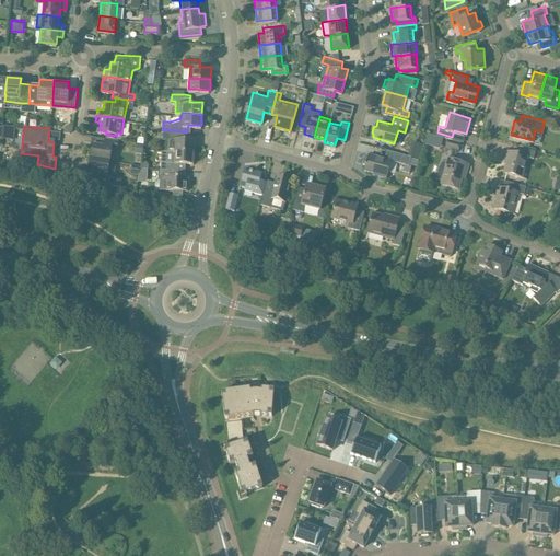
[(173,137),(173,149),(194,150),(195,138),(182,138),(182,131),(168,130),(167,137),(173,137)]
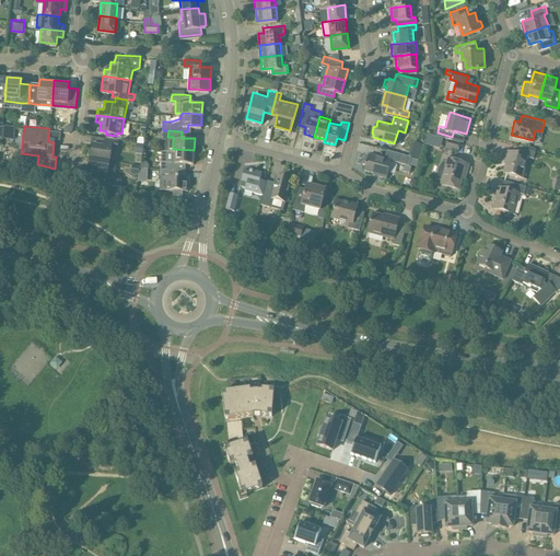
[(92,141),(91,155),(109,158),(112,145),(117,146),(118,139),(105,137),(104,143),(92,141)]
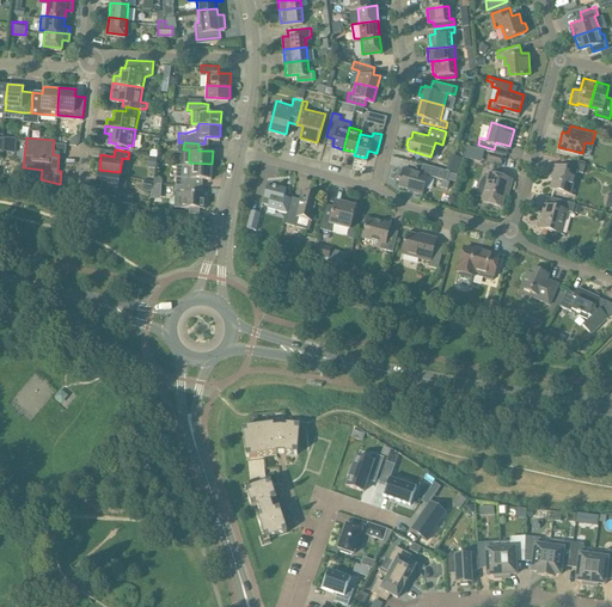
[(502,153),(489,149),(487,158),(501,161),(502,153)]
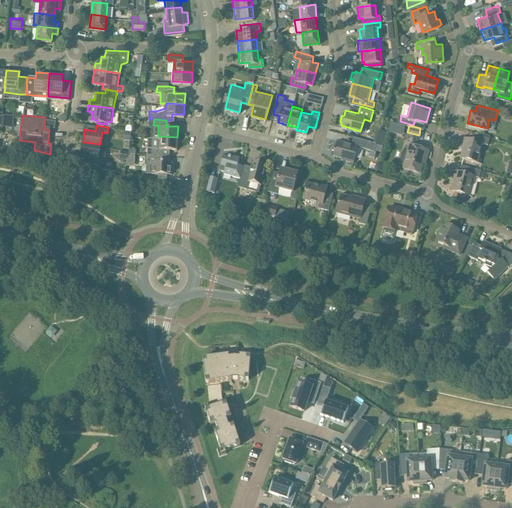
[(131,129),(124,128),(123,137),(130,138),(131,129)]
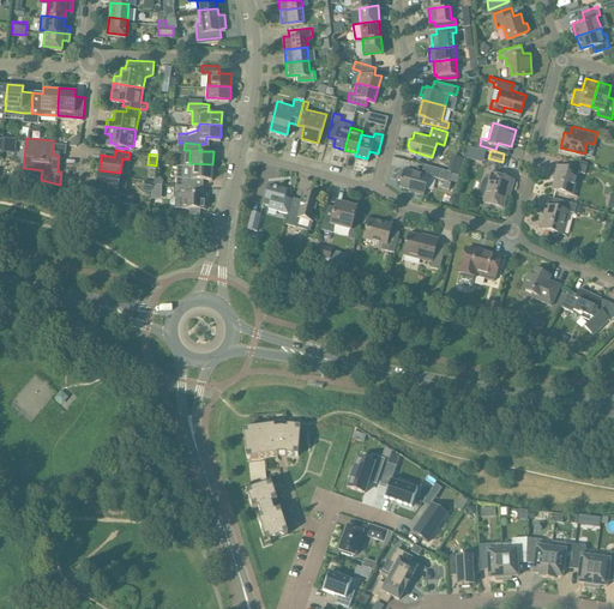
[(587,162),(572,158),(570,166),(555,162),(554,170),(557,172),(553,186),(571,191),(577,169),(584,170),(587,162)]
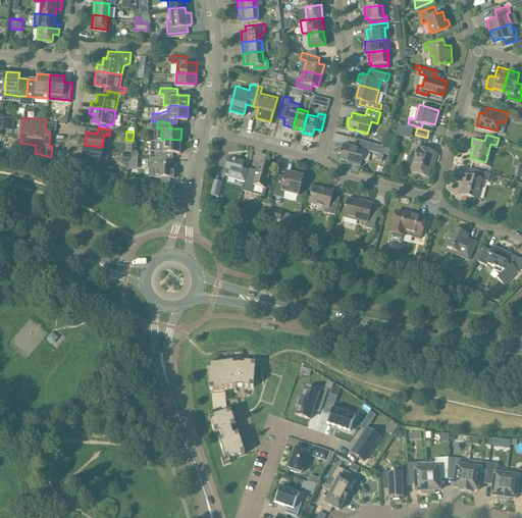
[(150,148),(150,155),(162,155),(163,149),(180,150),(180,140),(161,139),(151,138),(151,139),(152,139),(152,148),(150,148)]
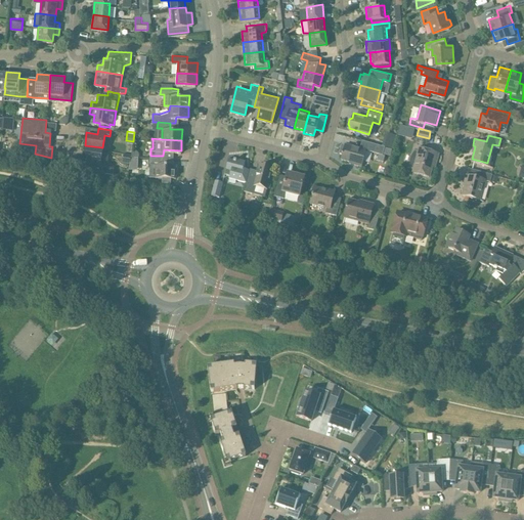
[(372,140),(368,148),(383,153),(385,144),(372,140)]
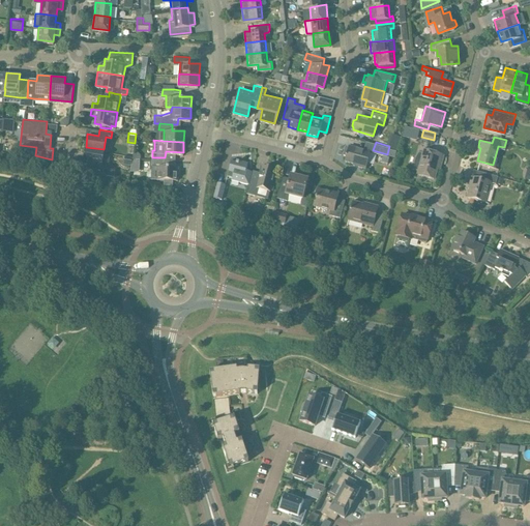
[(346,144),(344,152),(346,153),(347,153),(345,158),(358,163),(358,164),(365,166),(370,149),(364,148),(349,143),(349,144),(346,144)]
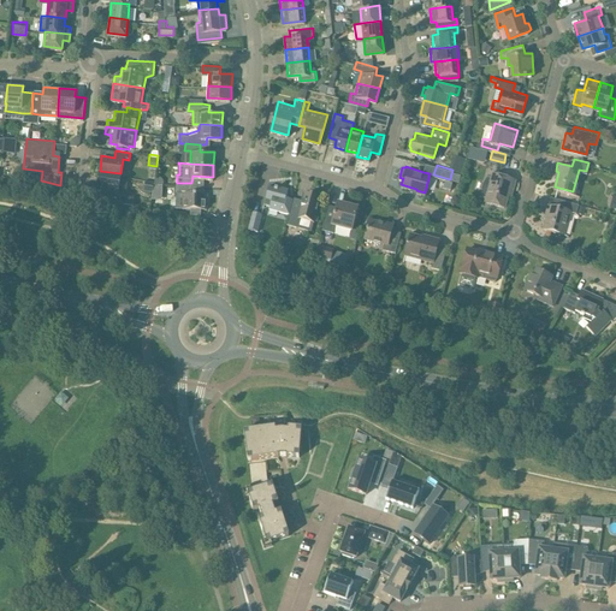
[(120,173),(100,171),(98,185),(102,185),(102,189),(108,190),(107,194),(101,193),(101,197),(123,201),(128,175),(120,173)]
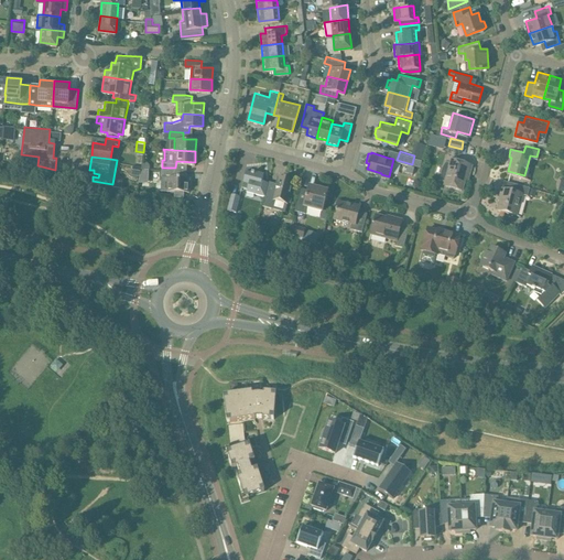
[(472,162),(451,157),(451,160),(447,159),(445,161),(443,164),(442,168),(442,170),(442,172),(442,175),(442,178),(446,179),(445,183),(463,187),(466,170),(469,171),(472,162)]
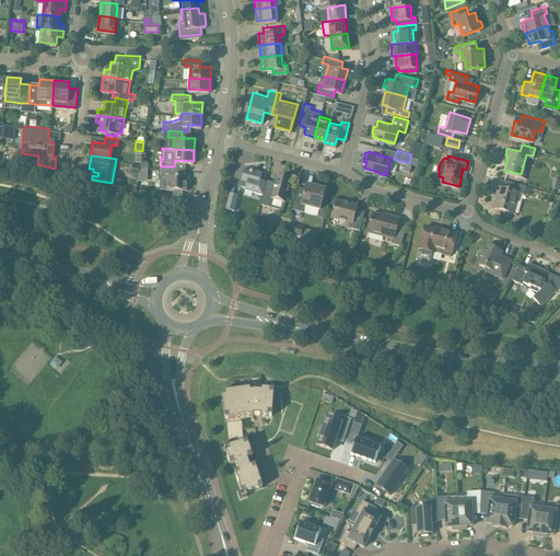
[(140,162),(132,161),(130,171),(139,172),(140,162)]
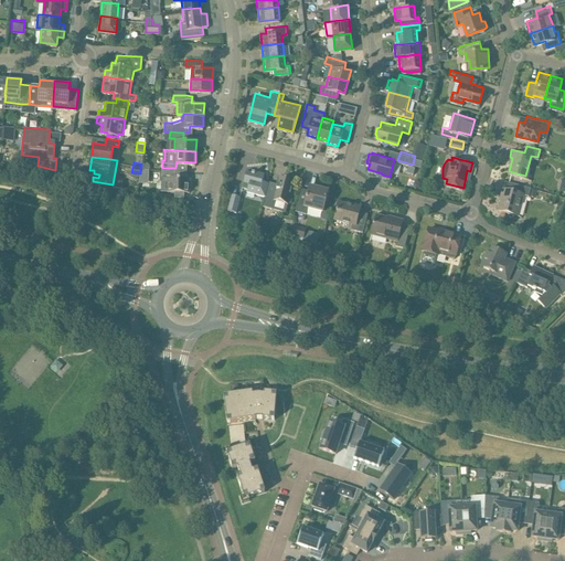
[(176,175),(176,168),(162,168),(161,188),(168,188),(189,189),(190,176),(176,175)]
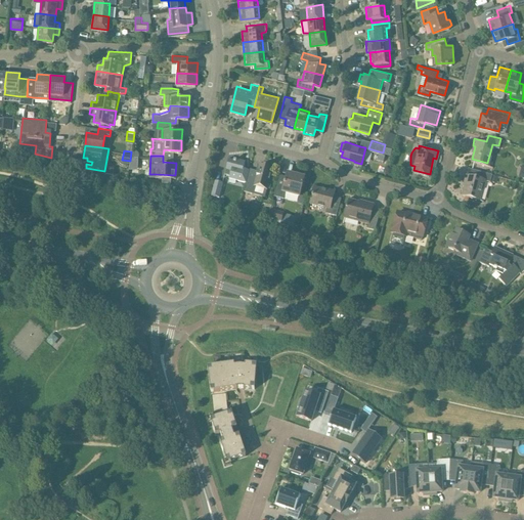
[(246,179),(249,167),(244,166),(245,159),(236,156),(236,158),(233,157),(233,159),(228,157),(224,172),(236,175),(235,177),(246,179)]
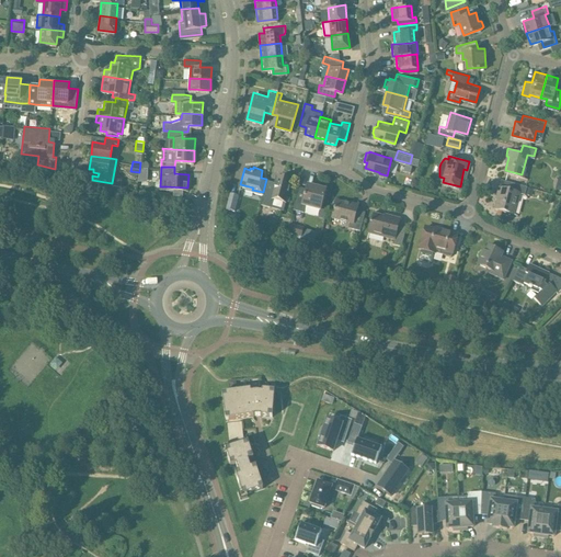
[(263,192),(260,202),(283,208),(292,178),(277,173),(275,180),(267,178),(266,179),(263,192)]
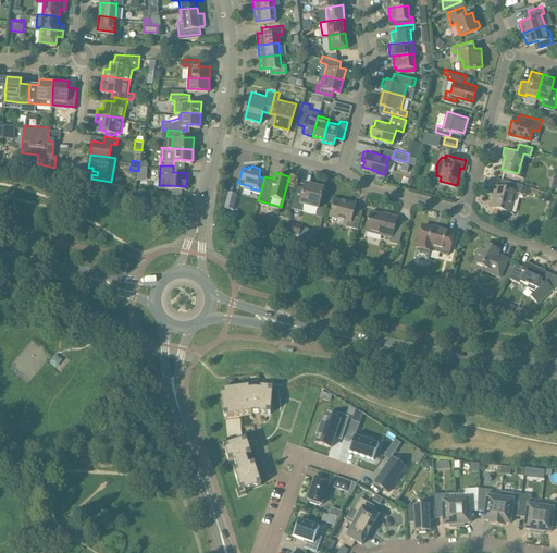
[(522,183),(504,177),(502,185),(495,183),(493,191),(496,192),(492,205),(508,209),(514,189),(520,191),(522,183)]
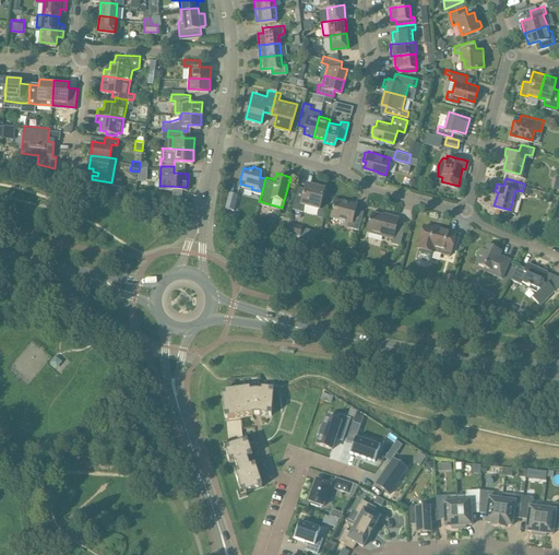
[(324,186),(307,181),(305,187),(298,185),(293,205),(302,209),(304,202),(319,207),(324,186)]
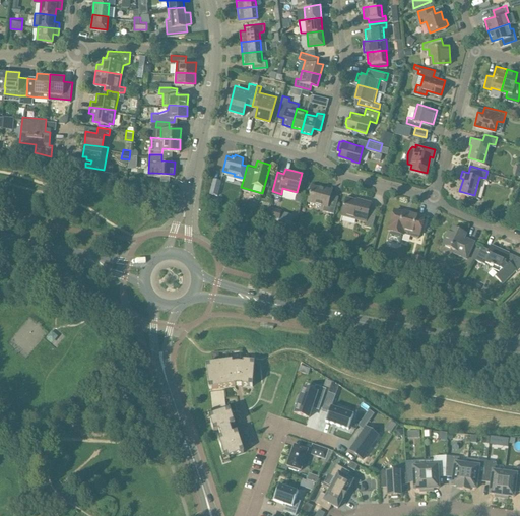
[(221,178),(213,176),(209,190),(217,193),(221,178)]
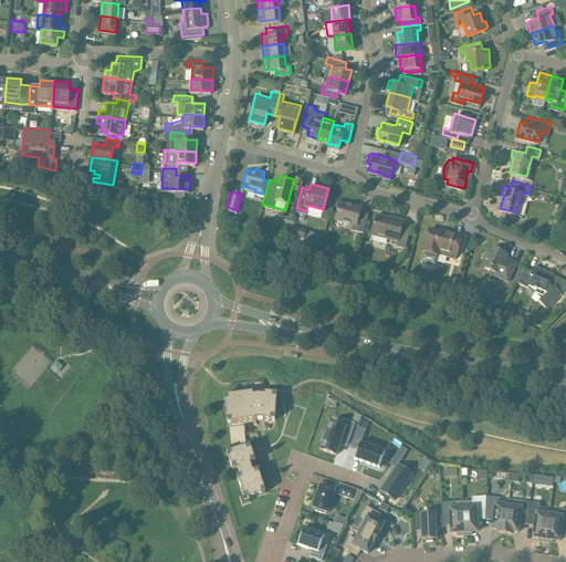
[(352,203),(339,200),(334,217),(348,221),(349,219),(353,220),(352,227),(363,230),(368,211),(359,209),(362,204),(352,201),(352,203)]
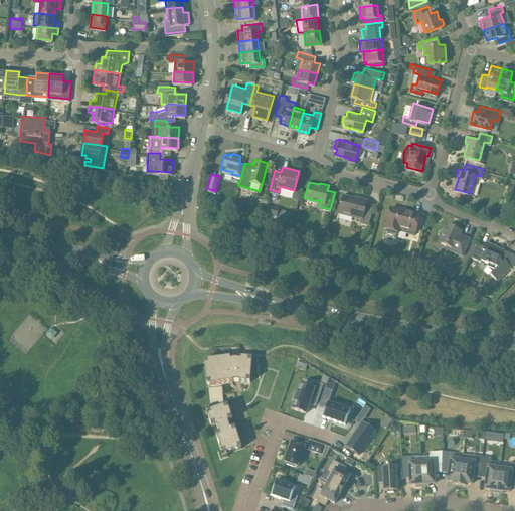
[(357,198),(342,194),(338,211),(361,217),(360,221),(368,223),(373,206),(365,204),(366,198),(357,195),(357,198)]
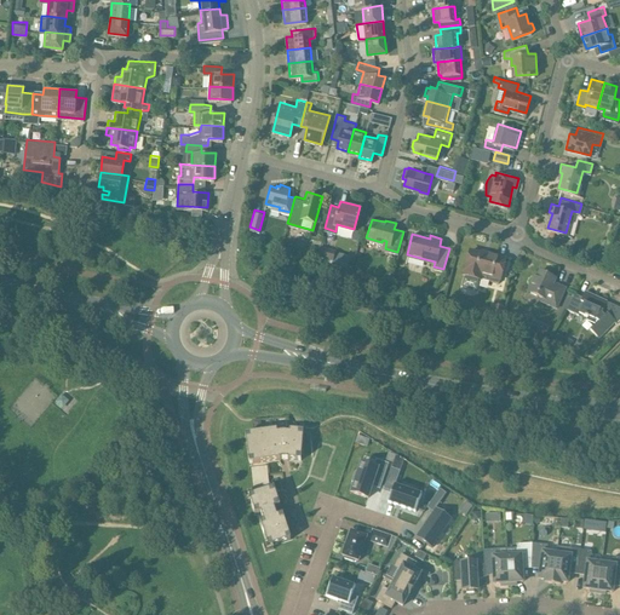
[(336,247),(320,243),(317,253),(333,258),(336,247)]
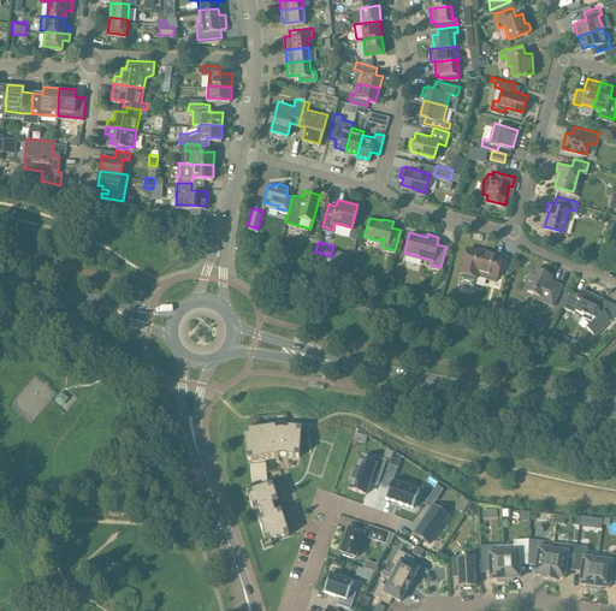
[(478,247),(478,249),(467,247),(461,271),(462,271),(462,272),(461,272),(458,282),(473,285),(475,276),(475,274),(477,274),(496,279),(496,274),(497,274),(502,254),(478,247)]
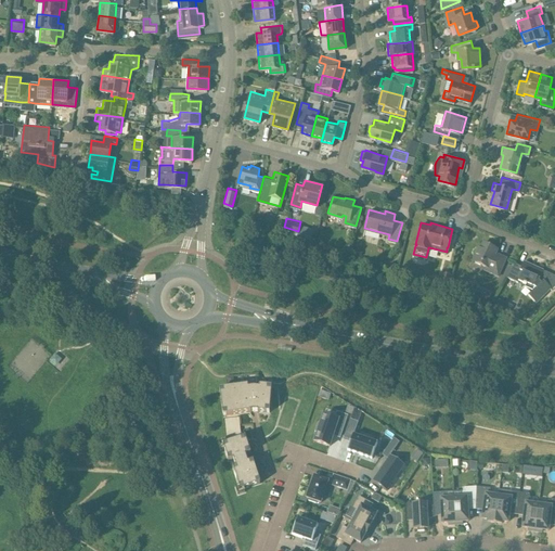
[(498,246),(483,241),(480,246),(477,245),(472,258),(486,265),(485,267),(498,273),(506,255),(495,251),(498,246)]
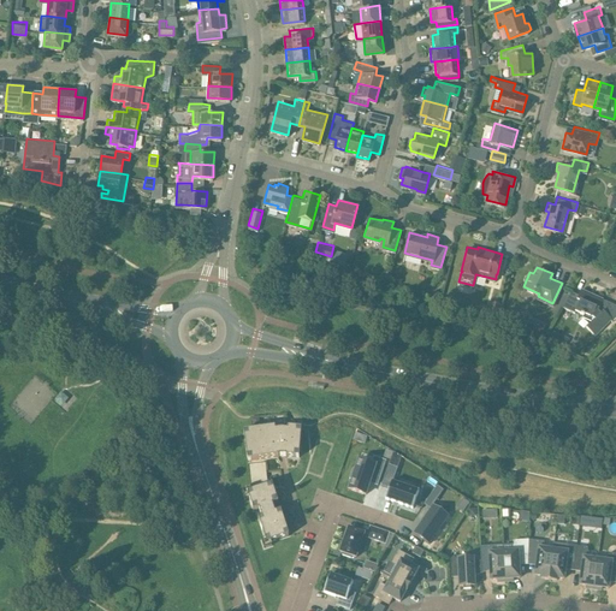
[(615,302),(581,286),(579,291),(570,288),(562,304),(575,309),(576,307),(593,314),(594,316),(586,325),(594,333),(610,318),(611,319),(615,314),(615,302)]
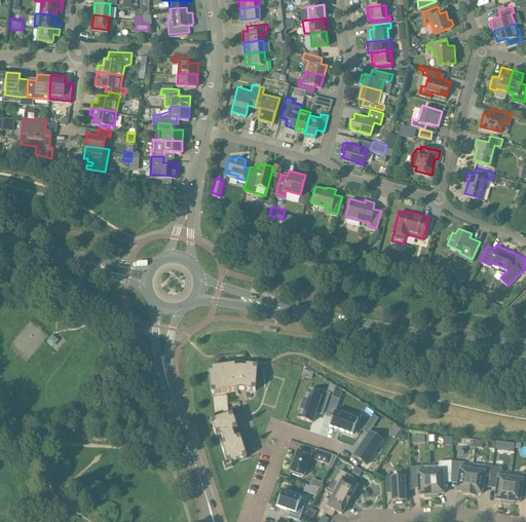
[(428,257),(418,255),(417,259),(410,257),(408,265),(424,270),(428,257)]
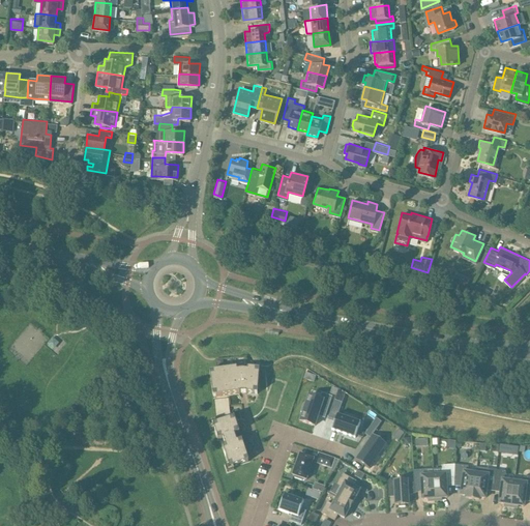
[(470,275),(457,269),(451,280),(466,286),(470,275)]
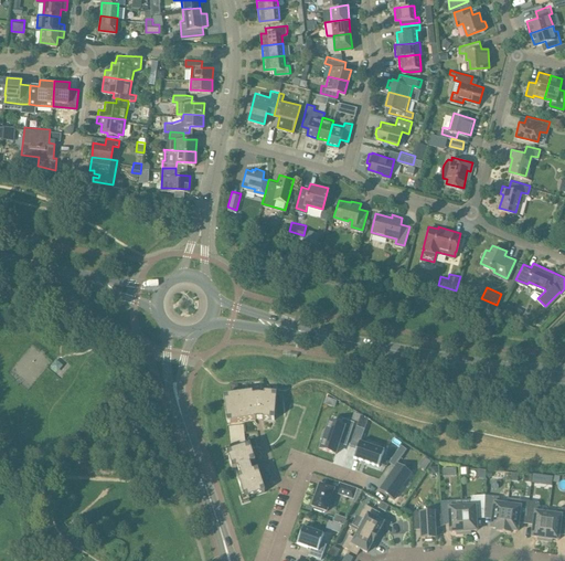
[(264,392),(259,391),(253,392),(253,389),(224,393),(227,420),(256,415),(259,415),(263,415),(263,416),(275,416),(277,390),(265,389),(264,392)]
